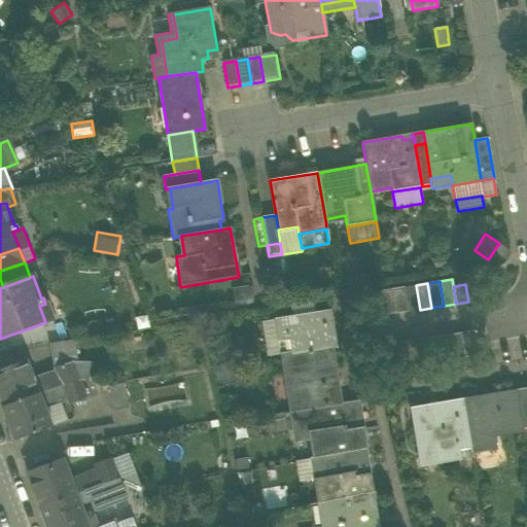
[(250,285),(233,288),(235,307),(246,305),(252,304),(250,285)]
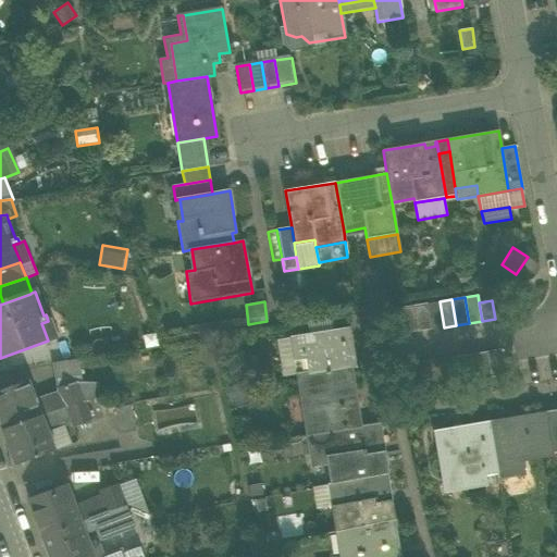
[(431,330),(444,327),(440,301),(426,304),(431,330)]
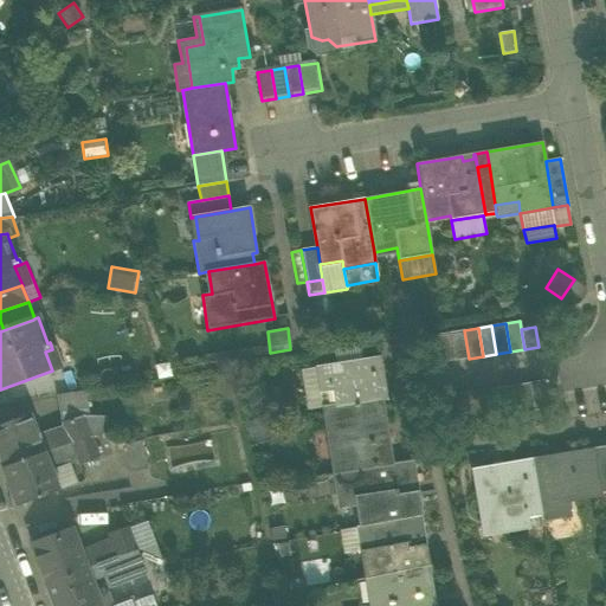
[(455,361),(469,359),(464,330),(450,333),(455,361)]
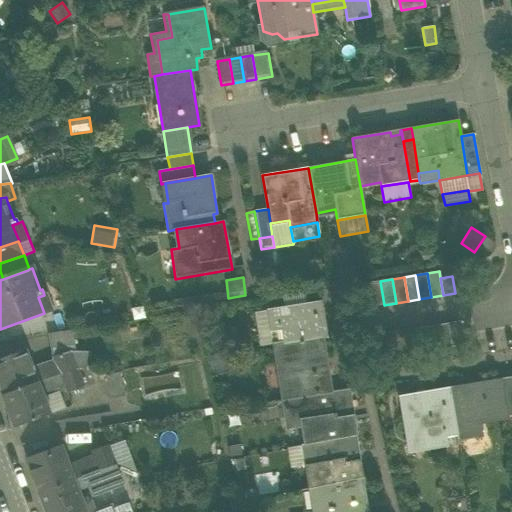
[(372,306),(384,305),(380,281),(368,283),(372,306)]
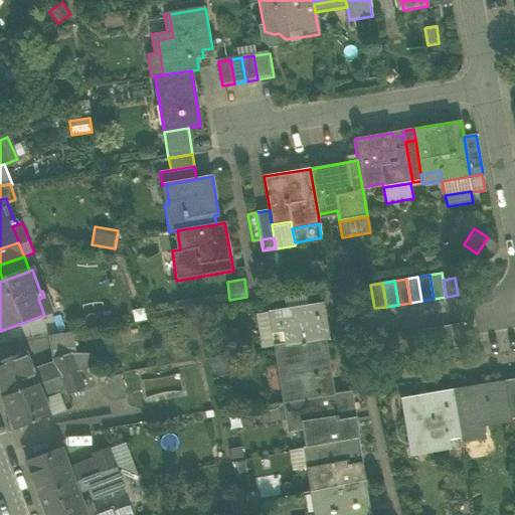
[(362,310),(374,308),(370,285),(358,287),(362,310)]
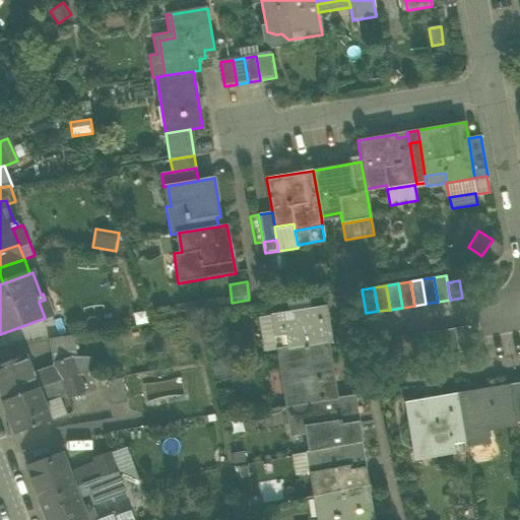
[(288,315),(312,311),(310,298),(286,301),(288,315)]
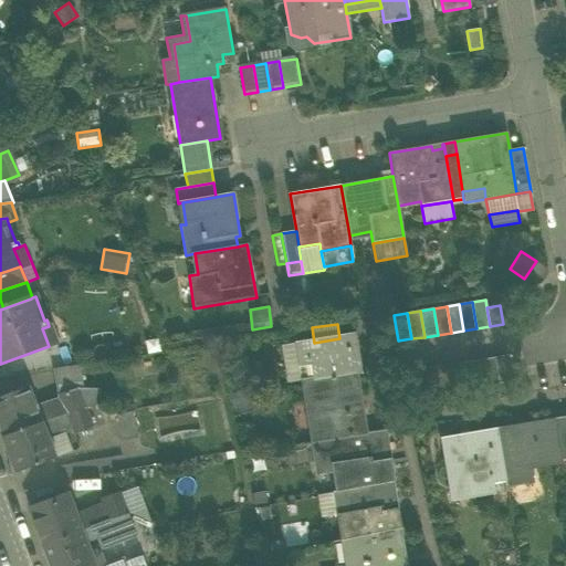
[(312,365),(314,379),(356,373),(359,371),(354,336),(339,338),(314,343),(296,345),(301,367),(312,365)]
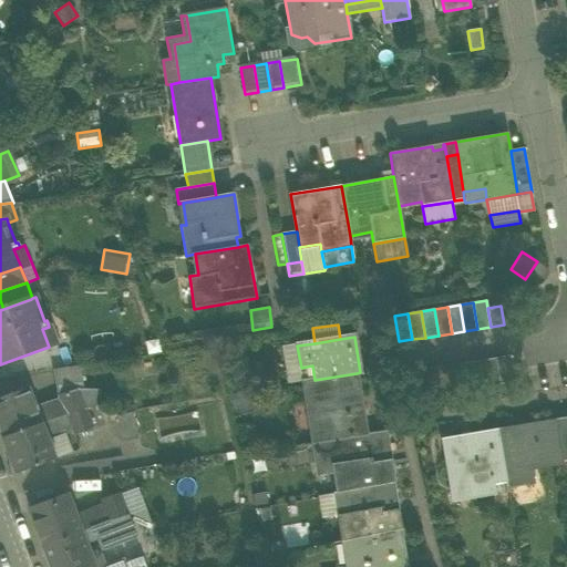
[(301,368),(297,346),(281,349),(288,385),(302,382),(315,380),(312,366),(301,368)]
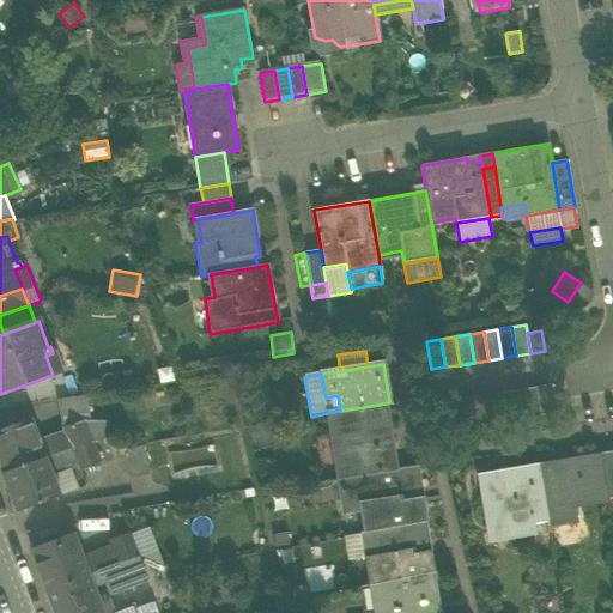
[(551,384),(536,387),(540,416),(554,413),(554,412),(551,384)]
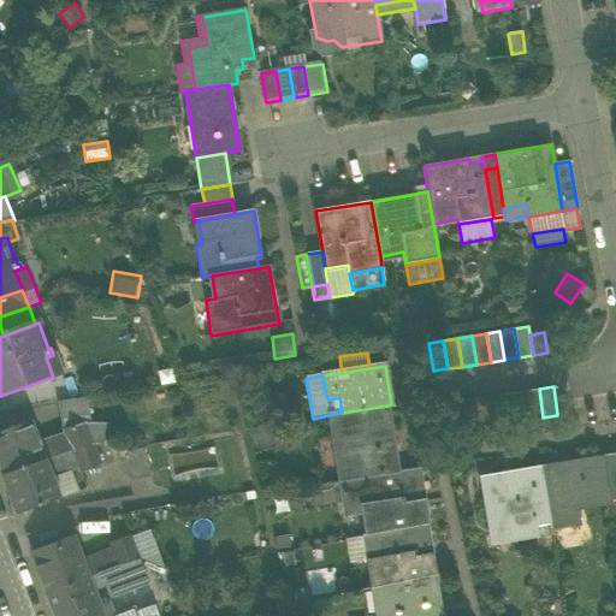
[(539,389),(525,391),(528,419),(543,418),(539,389)]
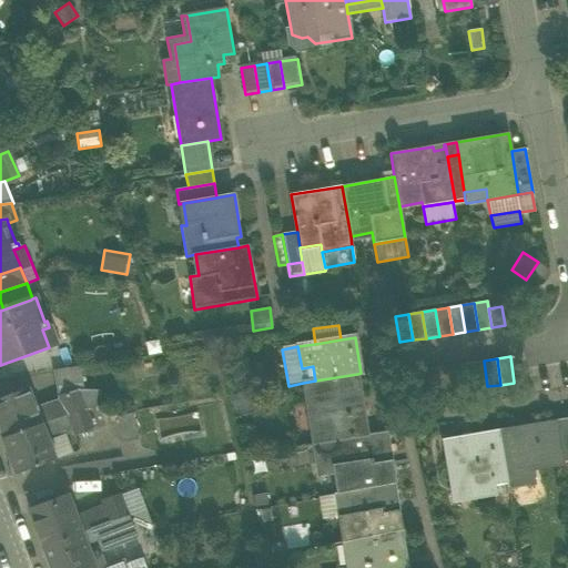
[(474,388),(487,386),(484,361),(470,363),(474,388)]
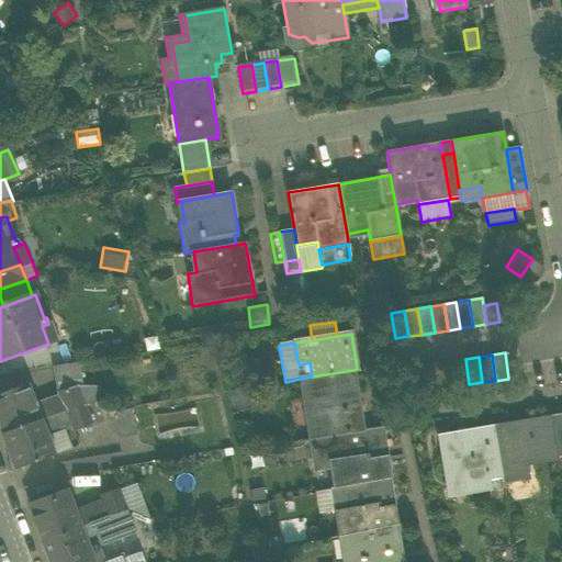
[(452,360),(452,361),(457,386),(469,384),(465,359),(465,358),(452,360)]
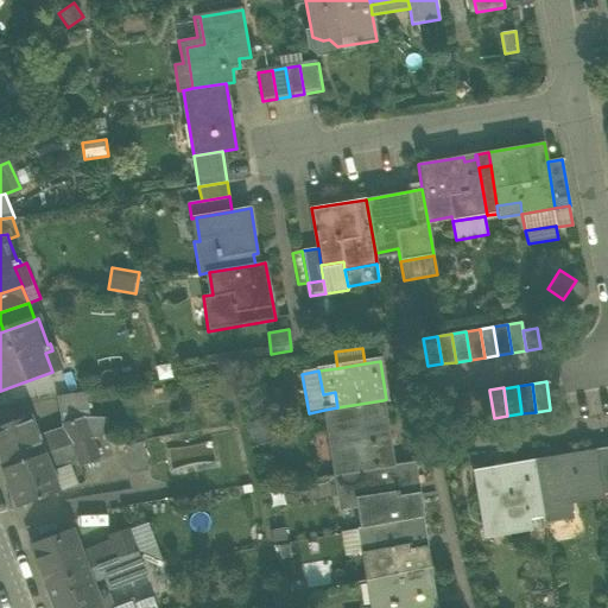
[(489,391),(475,392),(480,420),(494,418),(489,391)]
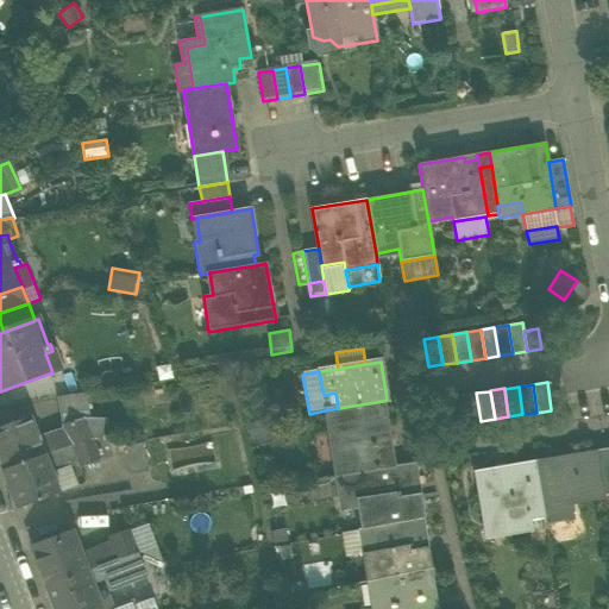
[(476,393),(462,395),(466,424),(481,421),(476,393)]
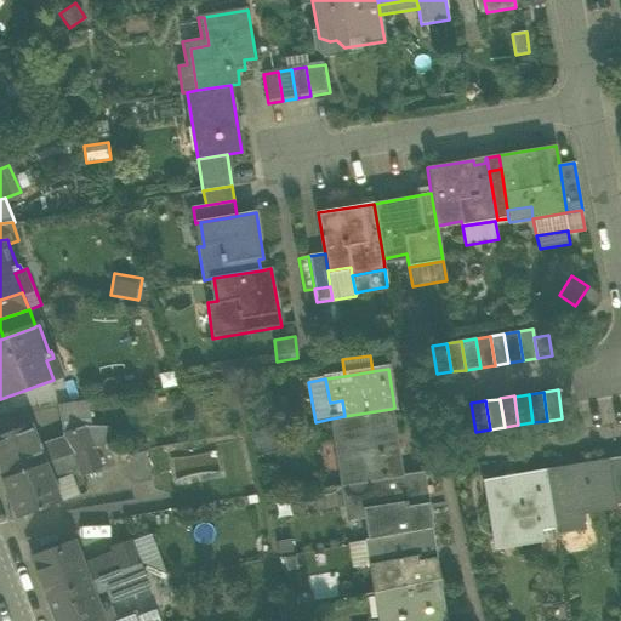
[(471,403),(457,405),(461,434),(476,432),(471,403)]
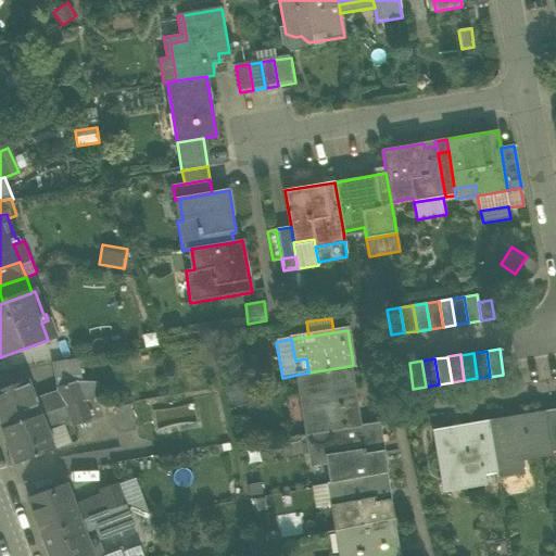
[(51,365),(53,380),(79,377),(77,362),(51,365)]
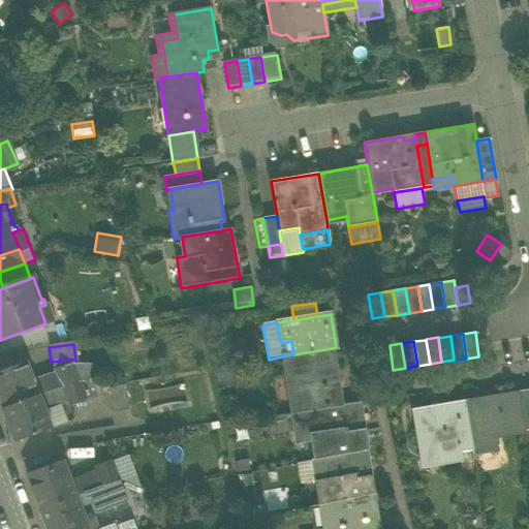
[(380,371),(393,370),(390,345),(377,347),(380,371)]
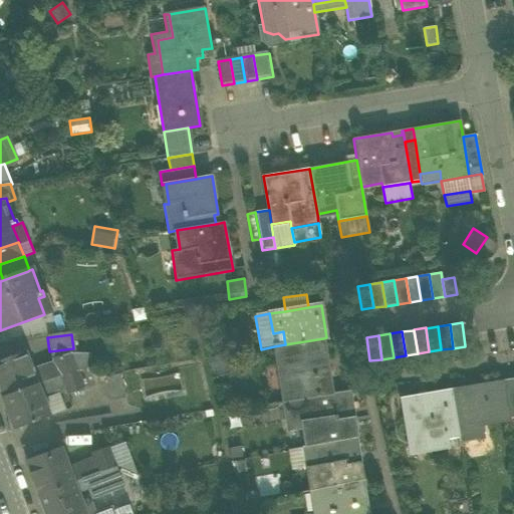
[(333,395),(323,338),(285,344),(274,346),(278,367),(286,366),(288,380),(283,381),(287,403),(333,395)]
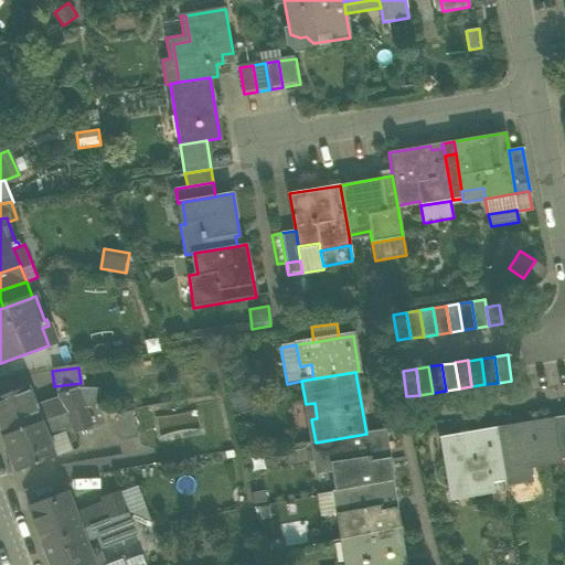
[(0,396),(0,432),(2,437),(41,423),(36,409),(28,386),(0,396)]
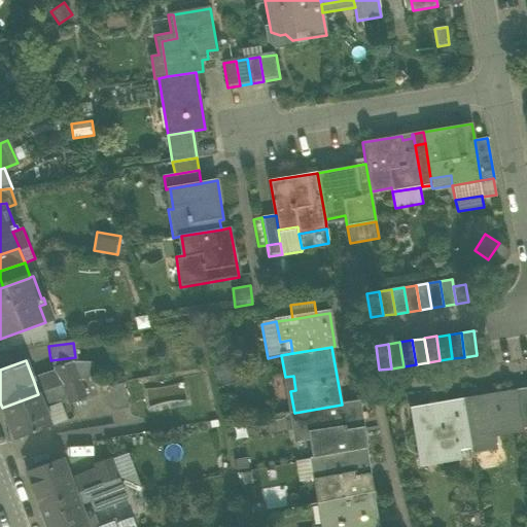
[(54,369),(56,374),(61,386),(79,381),(72,362),(54,369)]
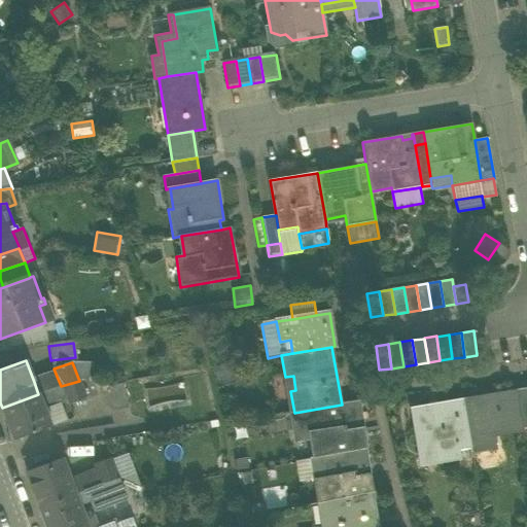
[(89,362),(72,362),(79,381),(94,377),(89,362)]
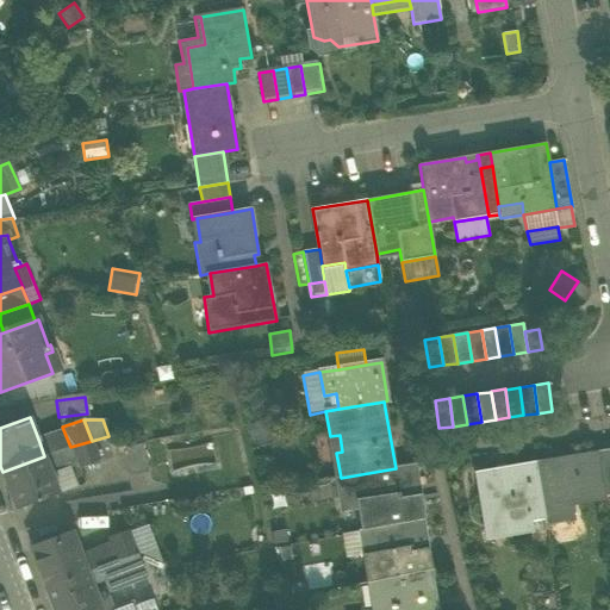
[(45,455),(70,447),(64,433),(39,442),(44,456),(45,455)]
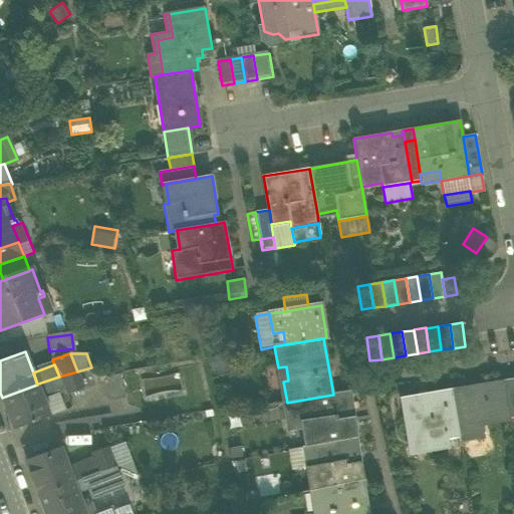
[(77,371),(59,376),(63,388),(66,395),(84,388),(77,371)]
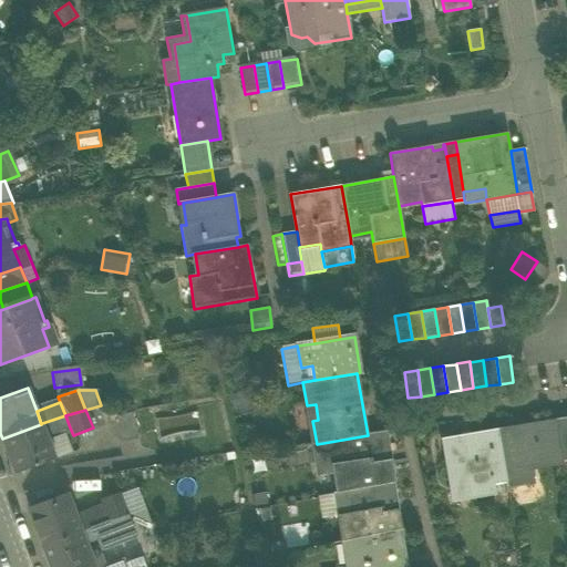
[(116,415),(123,443),(138,440),(132,412),(116,415)]
